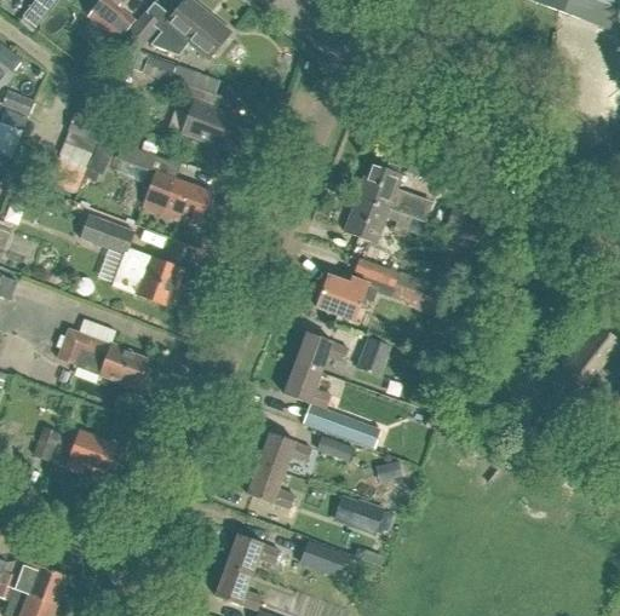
[(34,0),(23,13),(35,24),(55,0),(34,0)]
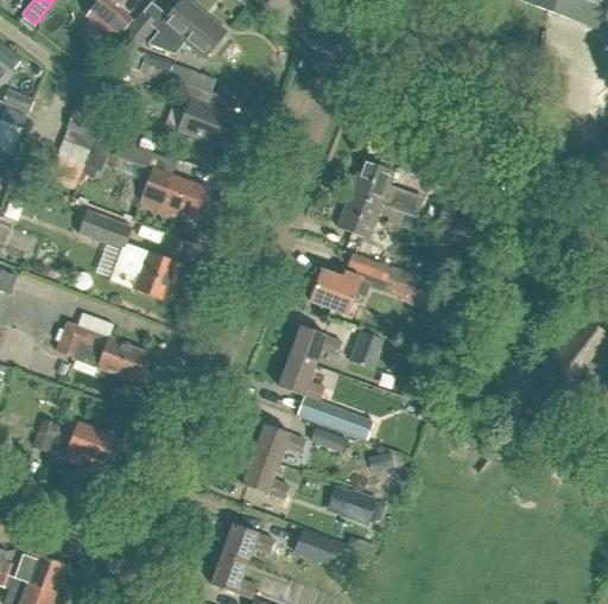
[(116,39),(133,19),(119,7),(125,0),(99,0),(87,14),(116,39)]
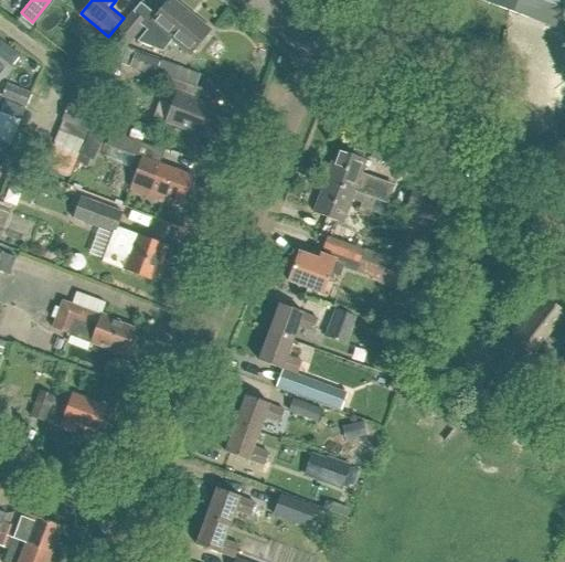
[(147,28),(137,39),(162,49),(172,36),(191,52),(210,28),(176,0),(167,0),(156,13),(140,0),(114,33),(127,43),(142,24),(147,28)]
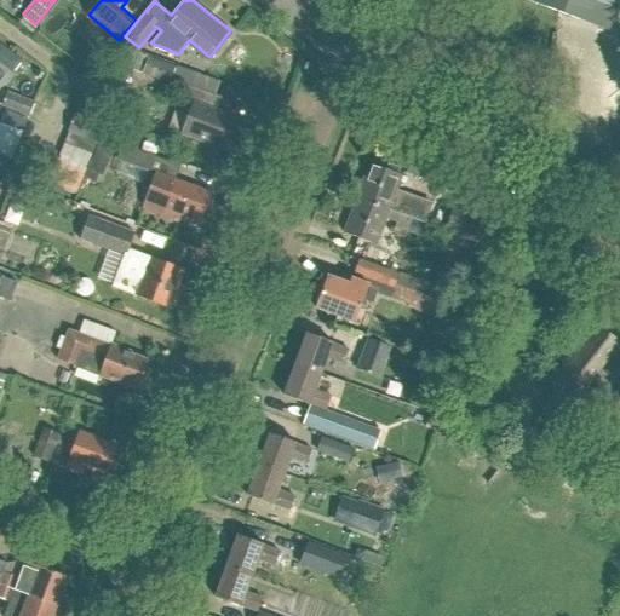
[(533,0),(556,9),(602,26),(609,5),(615,7),(619,9),(619,0),(533,0)]
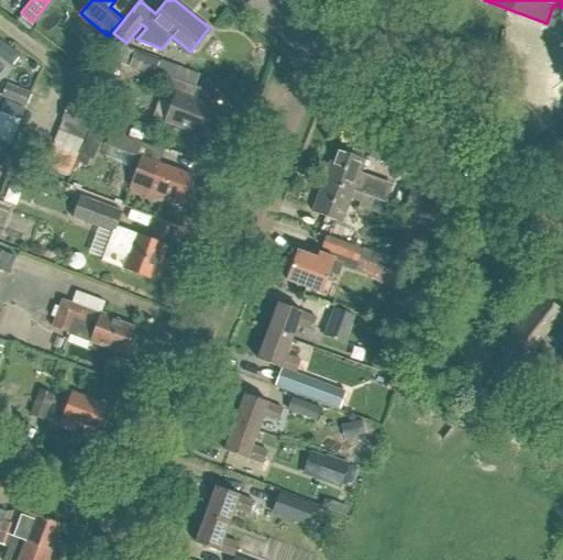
[(0,37),(0,54),(11,64),(20,53),(0,37)]
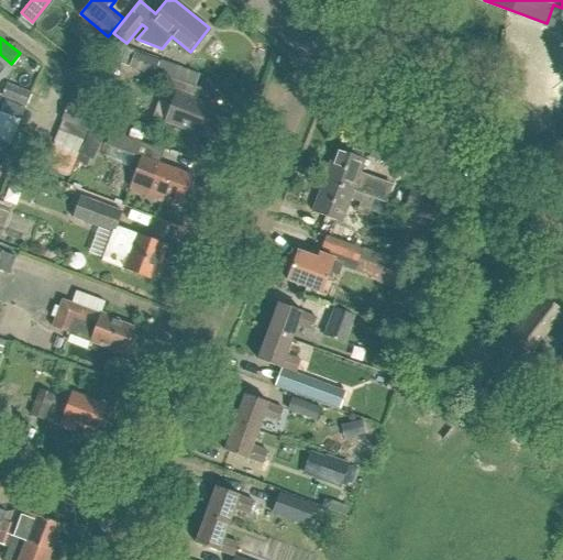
[(81,40),(70,54),(84,65),(96,51),(81,40)]
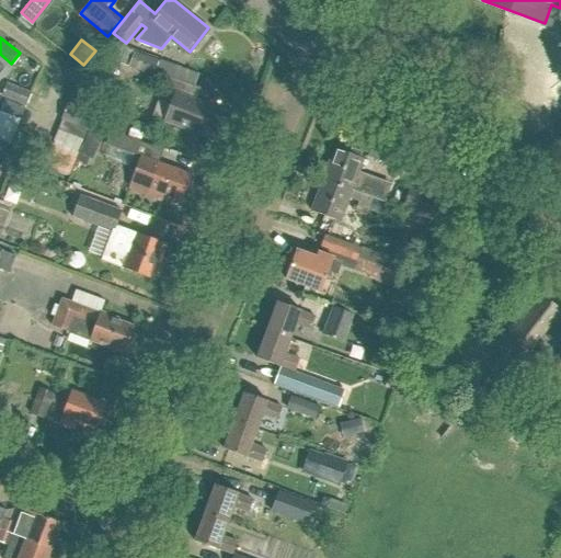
[(134,50),(129,64),(153,72),(158,59),(134,50)]
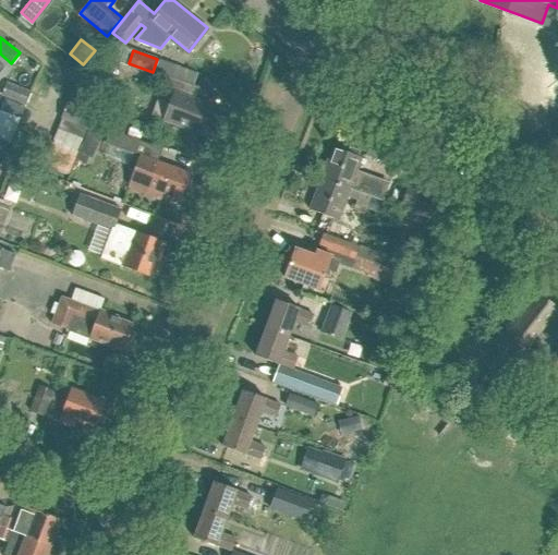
[(205,133),(215,106),(187,96),(193,83),(168,74),(159,98),(170,103),(165,119),(205,133)]
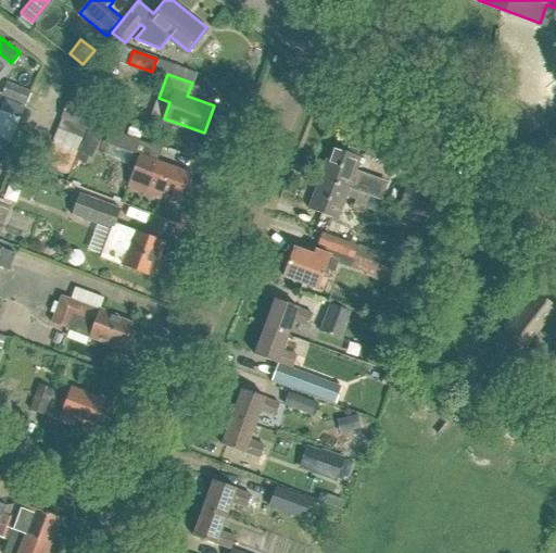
[(7,79),(1,93),(4,95),(24,103),(26,103),(32,89),(7,79)]
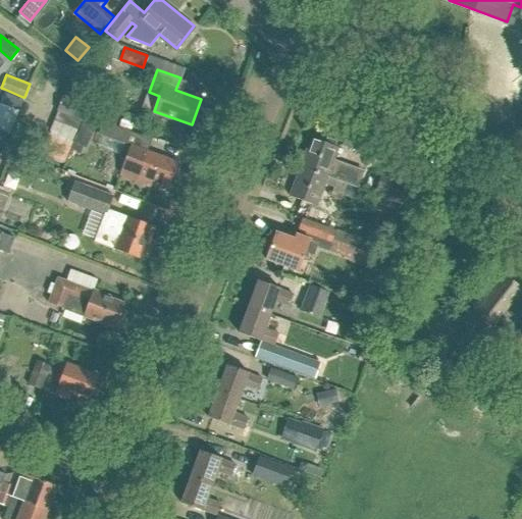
[(87,101),(91,91),(69,83),(65,92),(87,101)]
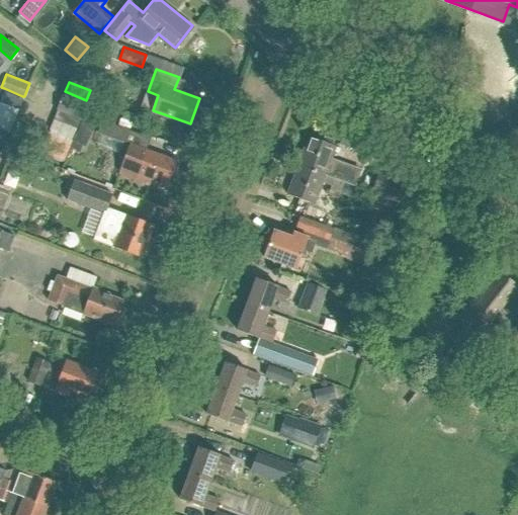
[(0,97),(0,100),(18,108),(22,96),(3,89),(0,97)]
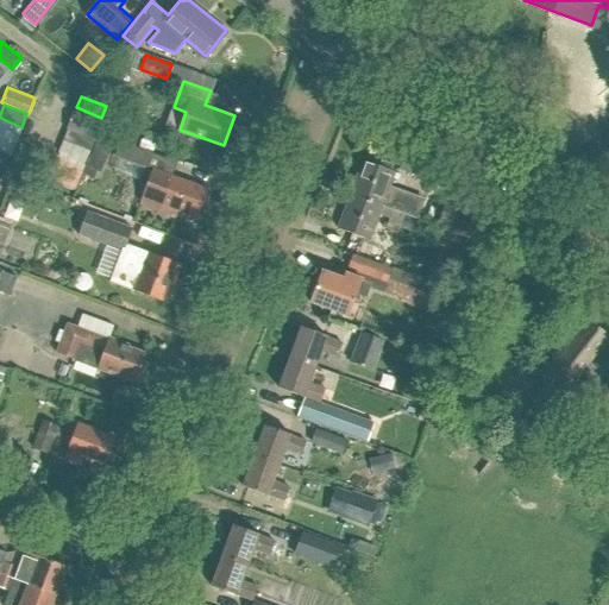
[(74,109),(67,126),(68,127),(95,139),(102,121),(74,109)]
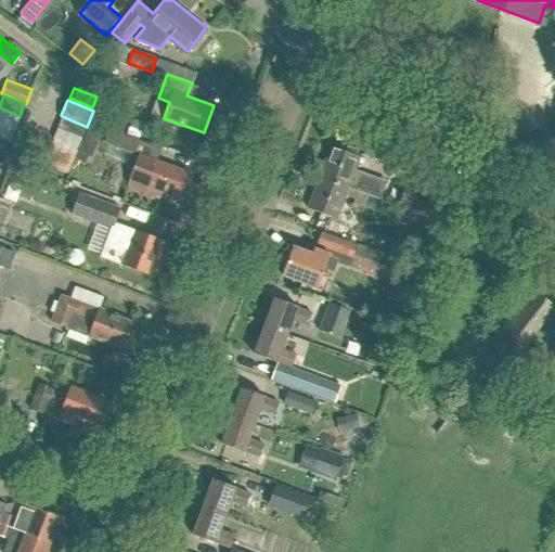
[(0,123),(14,128),(20,116),(0,107),(0,123)]
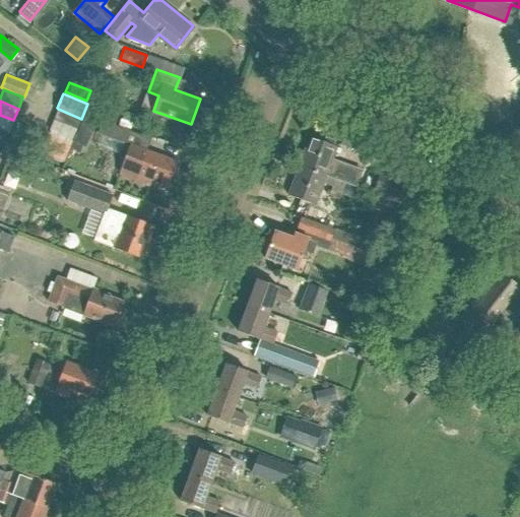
[(54,118),(77,128),(77,127),(81,119),(58,109),(54,118)]
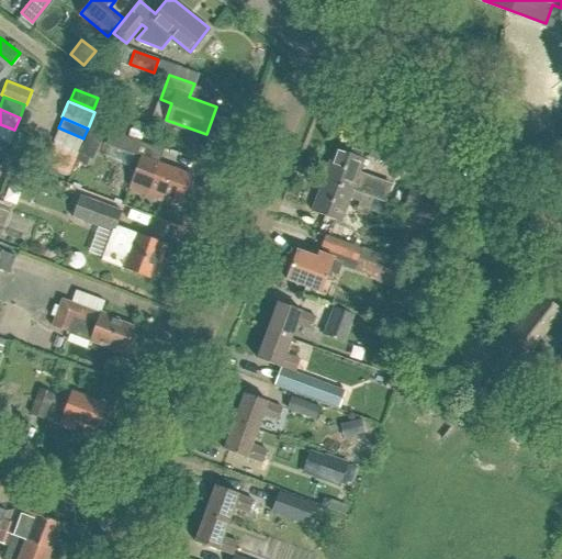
[(92,122),(79,152),(83,154),(97,123),(92,122)]
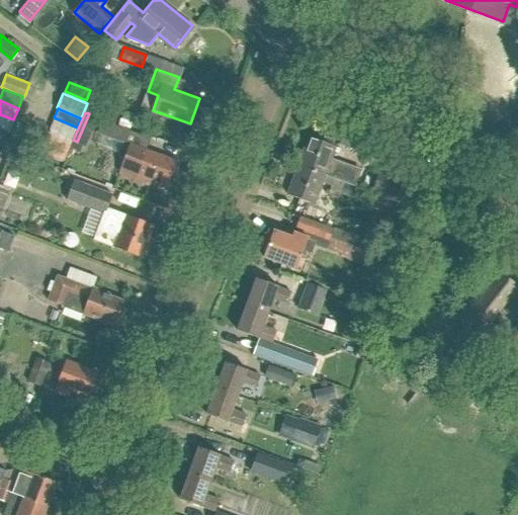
[(0,127),(9,132),(13,119),(0,114),(0,127)]
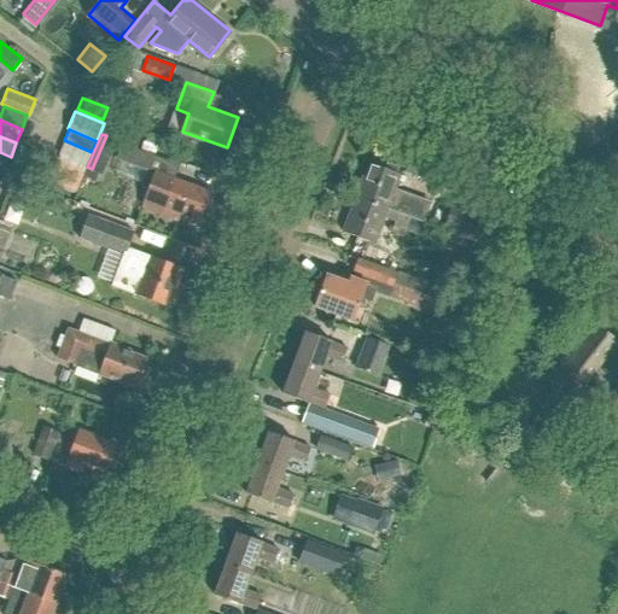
[(86,165),(92,152),(64,140),(58,155),(86,165)]
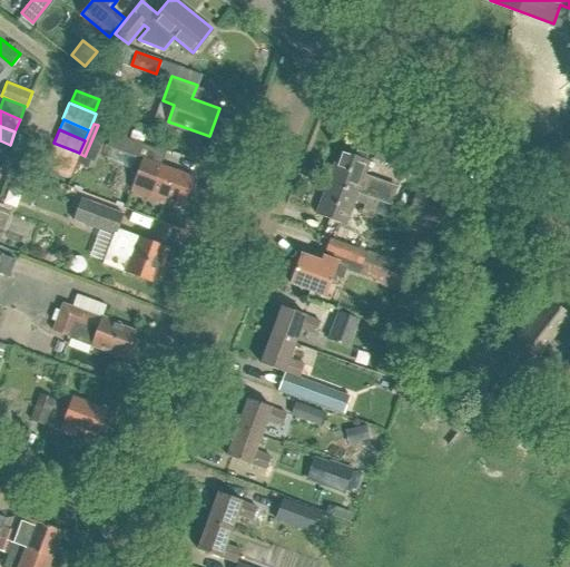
[(186,201),(196,176),(163,164),(167,152),(112,130),(107,144),(137,155),(131,169),(138,172),(131,188),(165,202),(168,194),(186,201)]
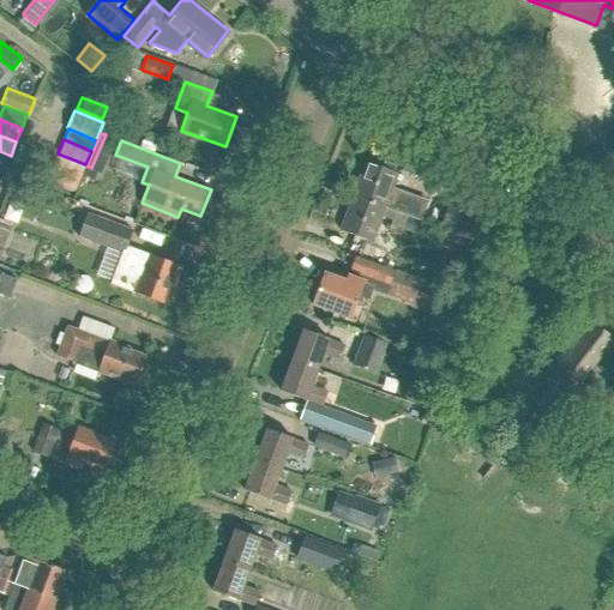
[(58,153),(49,174),(52,175),(76,185),(77,185),(85,164),(58,153)]
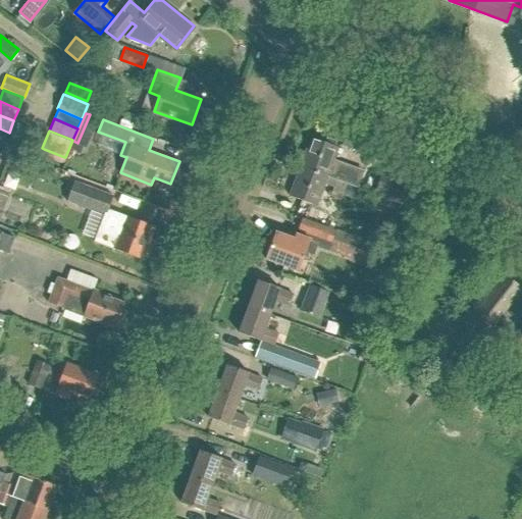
[(301,165),(328,175),(336,178),(347,182),(358,187),(364,169),(334,158),(338,147),(335,146),(336,141),(327,138),(325,142),(311,137),(301,165)]
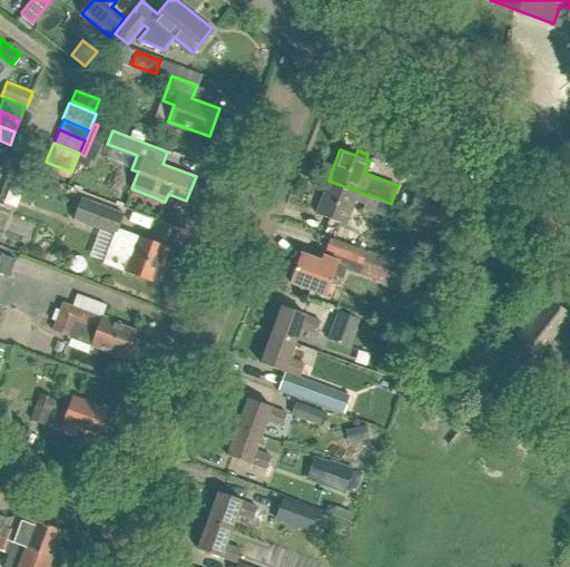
[(1,176),(8,178),(51,195),(57,181),(7,163),(1,176)]
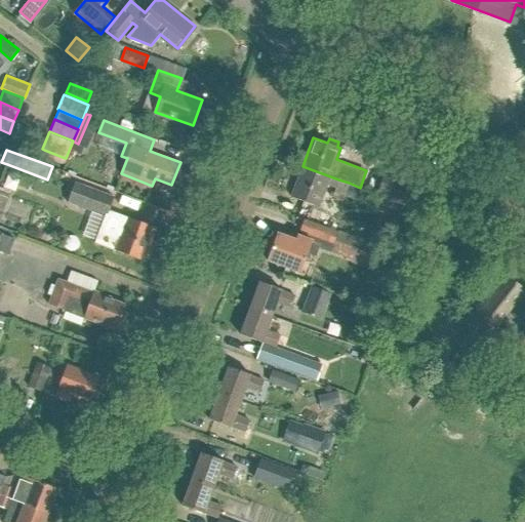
[(319,205),(327,184),(335,187),(332,195),(342,199),(349,183),(338,179),(330,176),(303,166),(292,195),(319,205)]
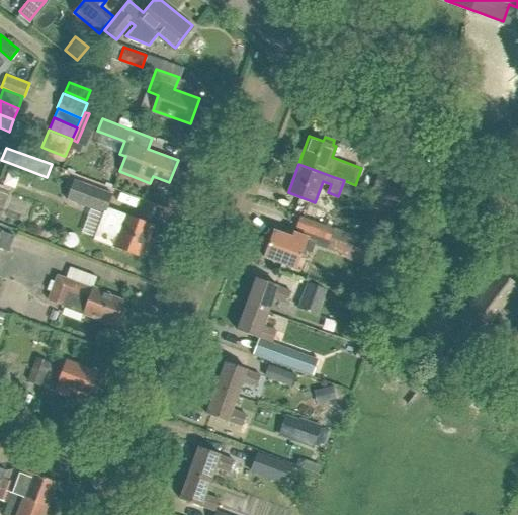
[(379,169),(371,191),(402,202),(410,180),(379,169)]
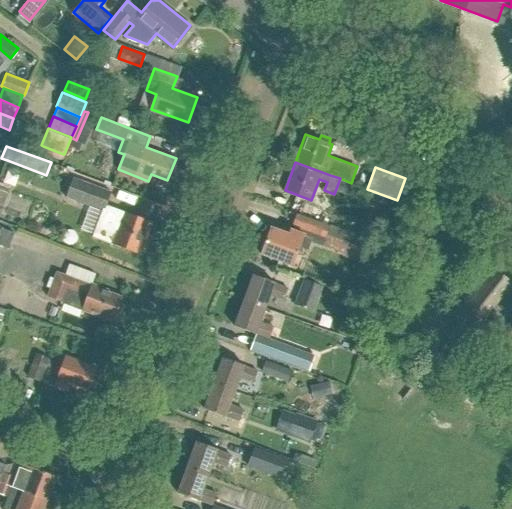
[(74,176),(66,195),(90,204),(103,209),(94,232),(93,234),(111,241),(139,252),(151,220),(119,208),(106,203),(111,190),(74,176)]
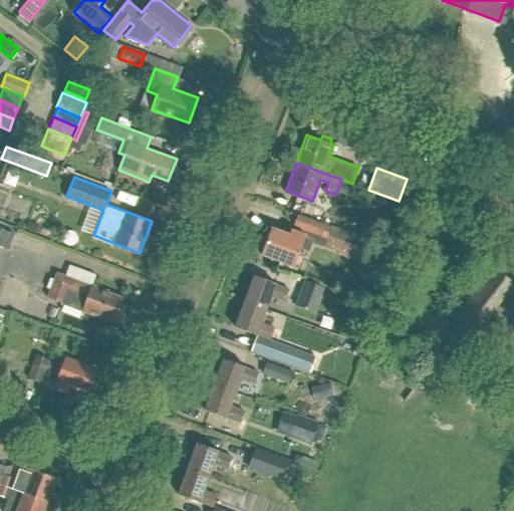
[(312,241),(324,245),(328,234),(365,248),(364,253),(375,257),(380,241),(298,212),(292,229),(290,235),(279,232),(272,229),(263,255),(294,266),(302,245),(309,248),(312,241)]
